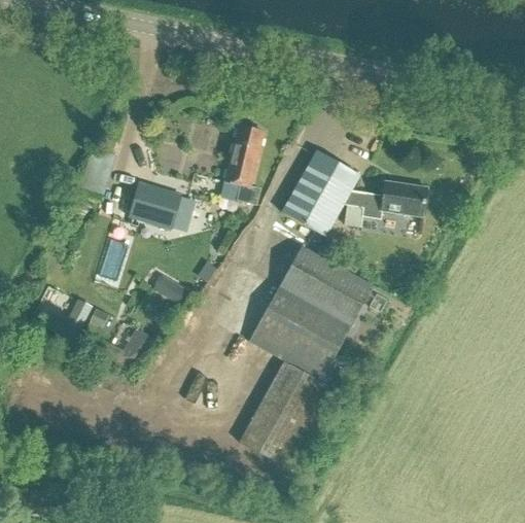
[(258,204),(261,187),(251,185),(265,131),(240,126),(228,179),(242,183),(239,199),(258,204)]
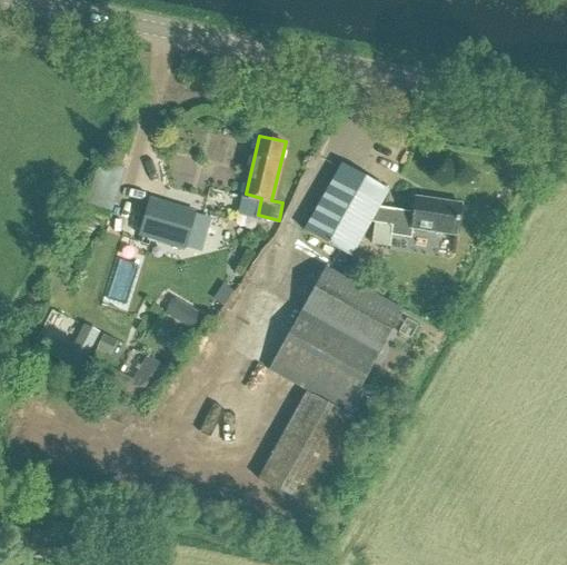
[(413,212),(378,208),(388,190),(341,164),(304,229),(350,256),(372,217),(376,218),(372,238),(390,241),(391,231),(414,235),(415,228),(456,235),(459,204),(415,197),(413,212)]
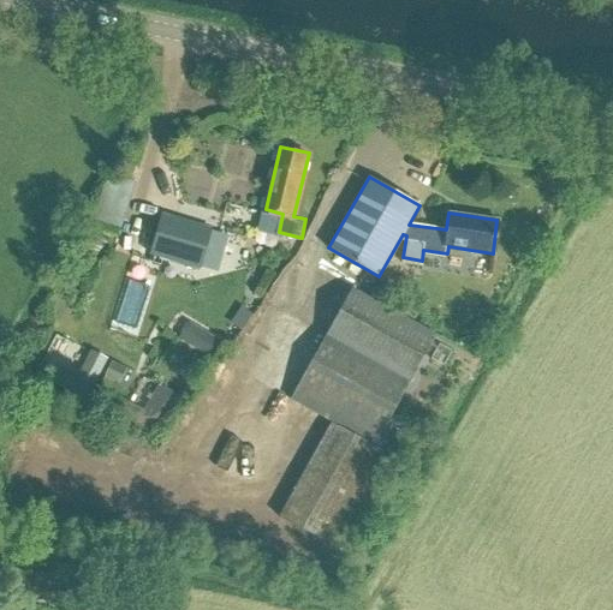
[(164,209),(152,246),(200,259),(210,222),(164,209)]
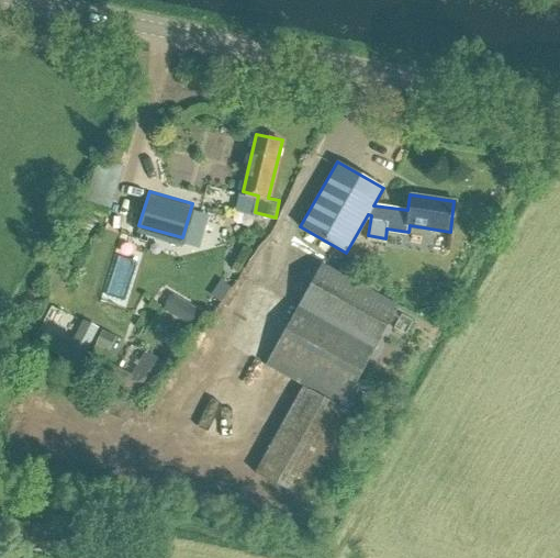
[(317,497),(361,417),(343,406),(401,302),(324,259),(268,363),(303,382),(257,464),(317,497)]
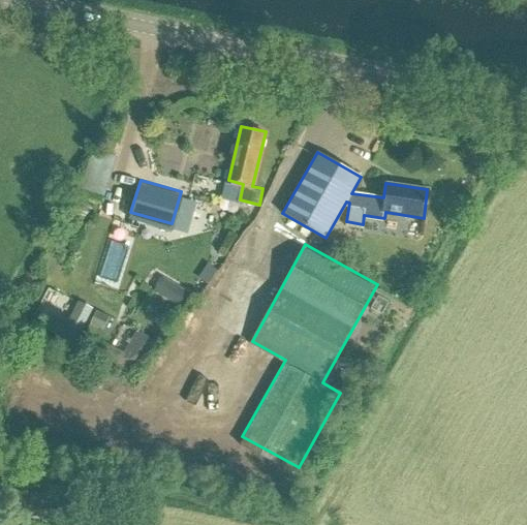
[(191,291),(162,275),(154,289),(183,306),(191,291)]
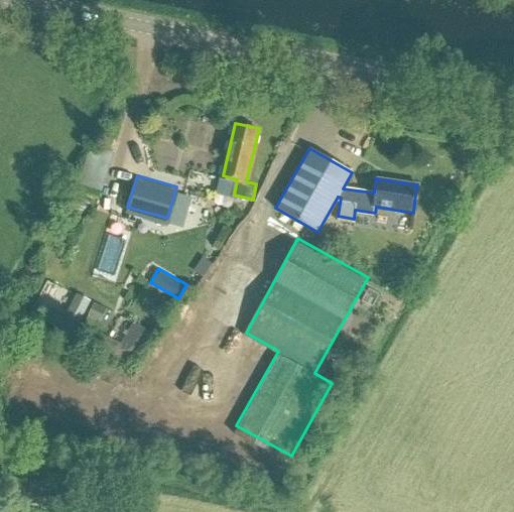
[(363,298),(374,304),(380,293),(369,287),(363,298)]
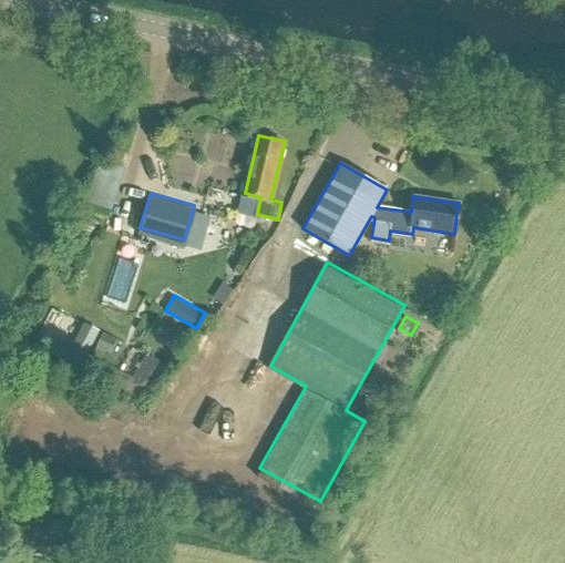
[(129,388),(140,395),(161,358),(147,351),(133,377),(116,367),(111,376),(130,386),(129,388)]
